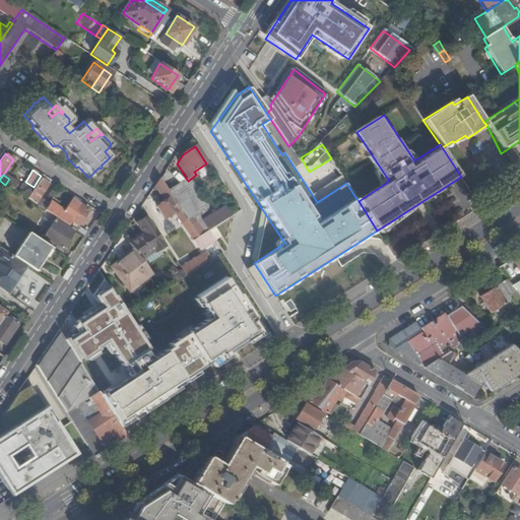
[(16,184),(9,179),(5,185),(12,190),(16,184)]
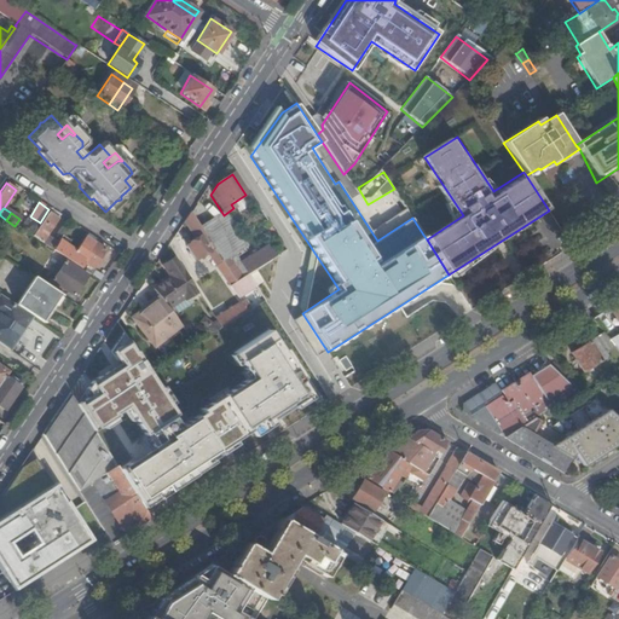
[(40,223),(35,231),(44,237),(40,242),(55,252),(63,237),(61,236),(56,243),(45,236),(56,219),(46,213),(40,223)]
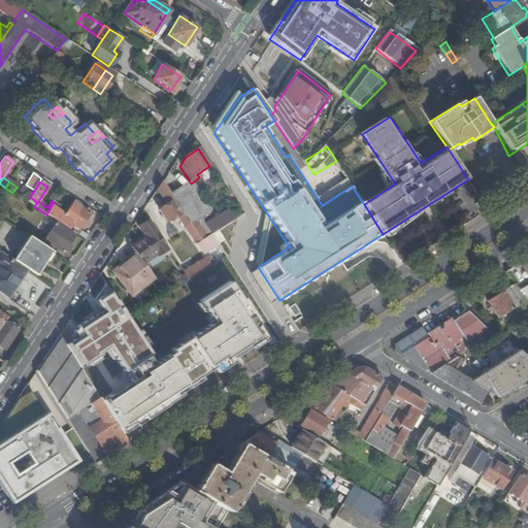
[(167,224),(176,219),(179,224),(184,229),(185,229),(190,226),(177,206),(170,194),(162,182),(157,189),(165,204),(162,206),(163,209),(159,211),(167,224)]
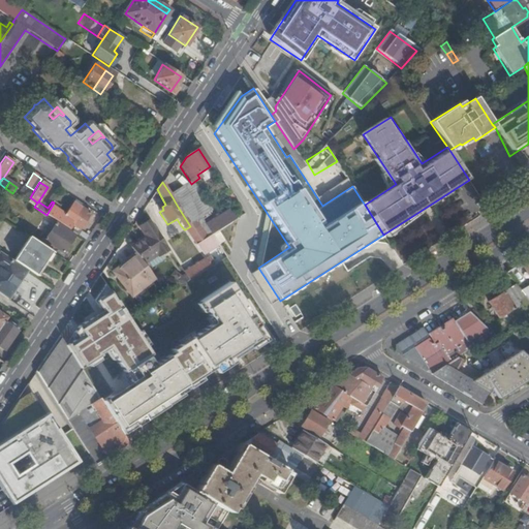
[(195,235),(200,242),(211,235),(212,235),(206,224),(203,219),(213,213),(200,193),(178,207),(190,226),(194,232),(195,235)]
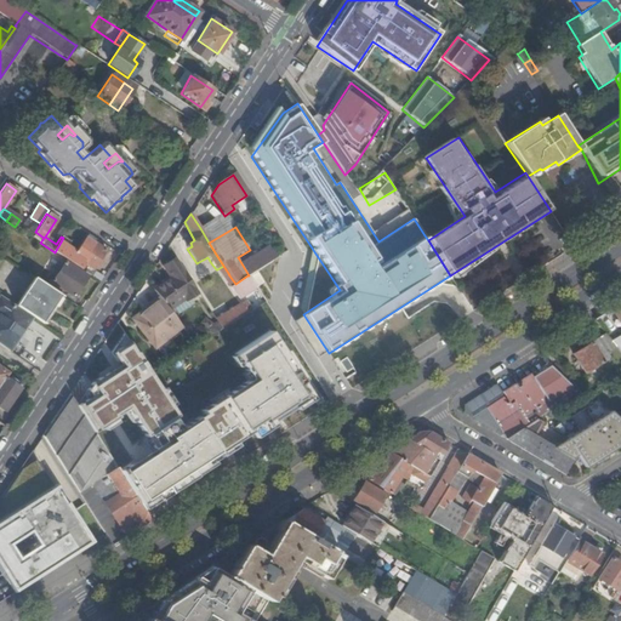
[(63,238),(55,252),(61,256),(70,241),(64,237),(63,238)]
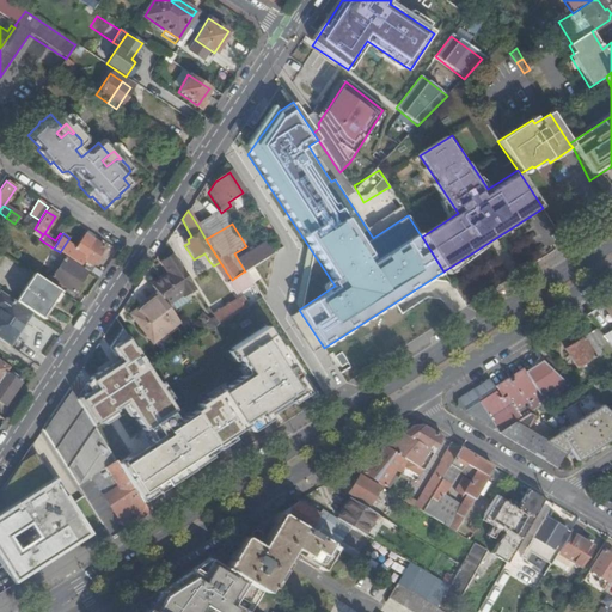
[(72,239),(69,238),(60,252),(86,270),(98,279),(102,273),(93,267),(105,249),(86,236),(77,250),(68,245),(72,239)]
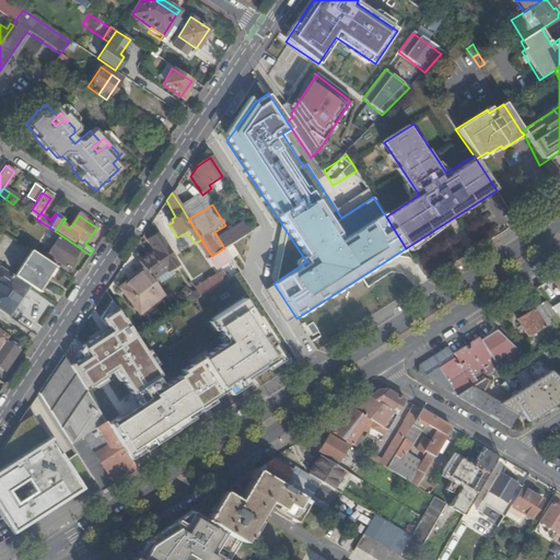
[(241,223),(218,237),(224,248),(247,233),(241,223)]
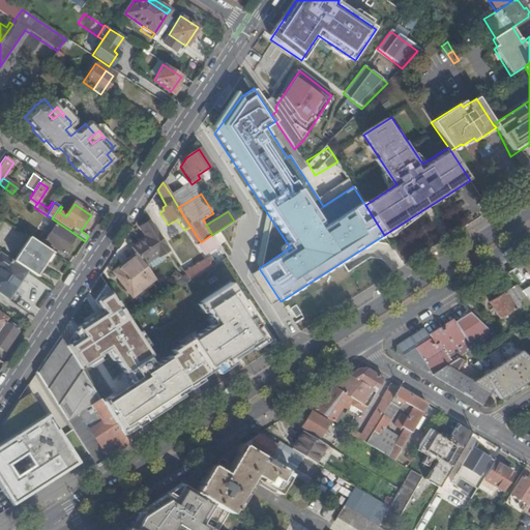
[(149,221),(146,216),(139,226),(140,228),(149,221)]
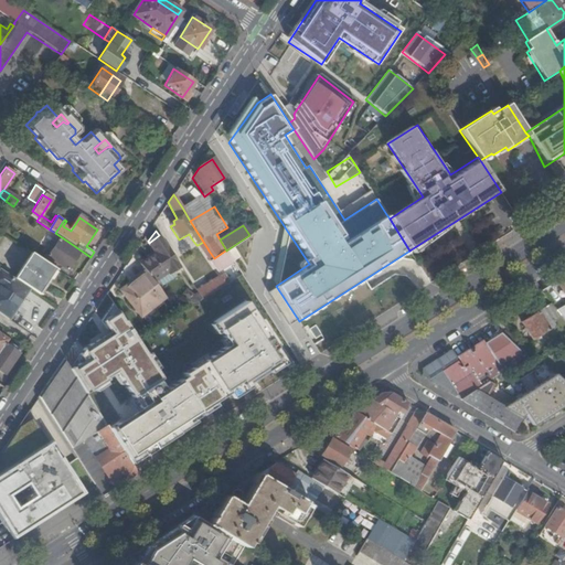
[(162,263),(167,259),(173,269),(179,266),(170,252),(159,235),(149,243),(162,263)]
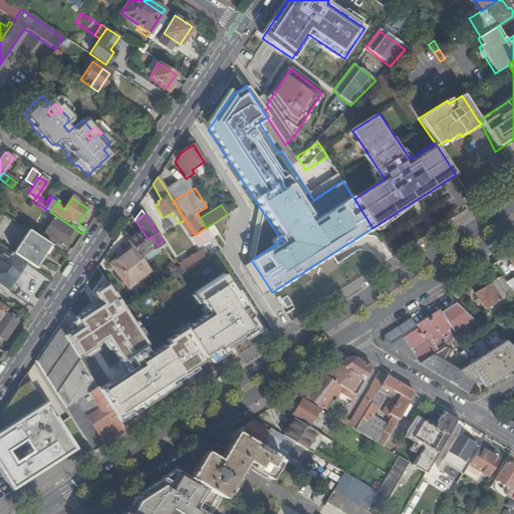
[(46,229),(43,234),(60,245),(70,229),(53,218),(48,225),(44,222),(41,226),(46,229)]
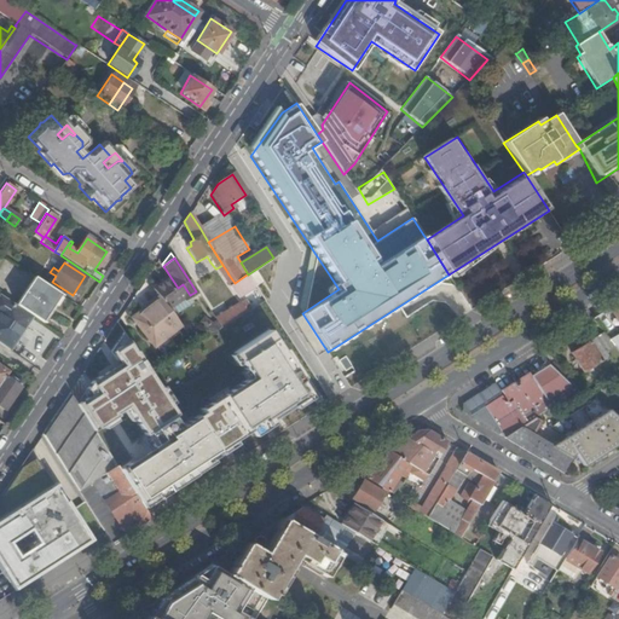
[(168,277),(151,288),(157,295),(160,299),(168,311),(172,307),(181,300),(183,300),(187,298),(190,295),(183,284),(178,288),(163,266),(162,264),(160,265),(168,277)]
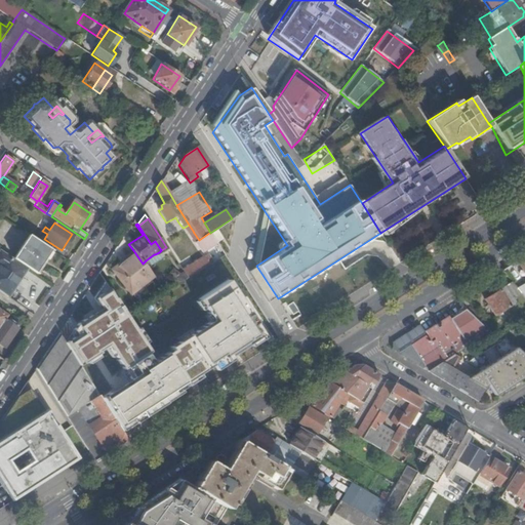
[(189,225),(184,228),(188,234),(193,231),(189,225)]
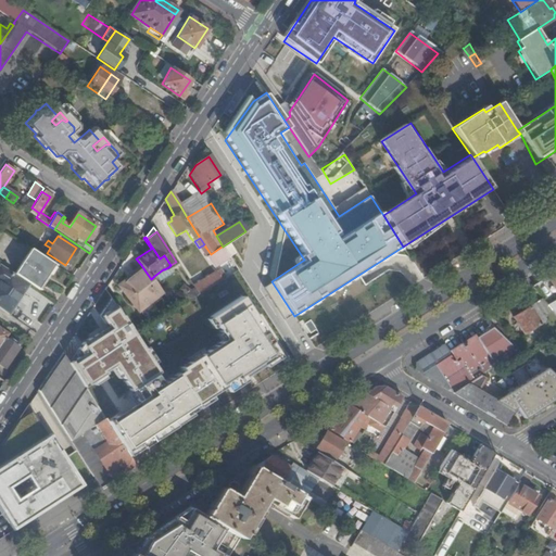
[(205,247),(202,249),(211,262),(212,261),(214,263),(216,262),(211,254),(205,247)]
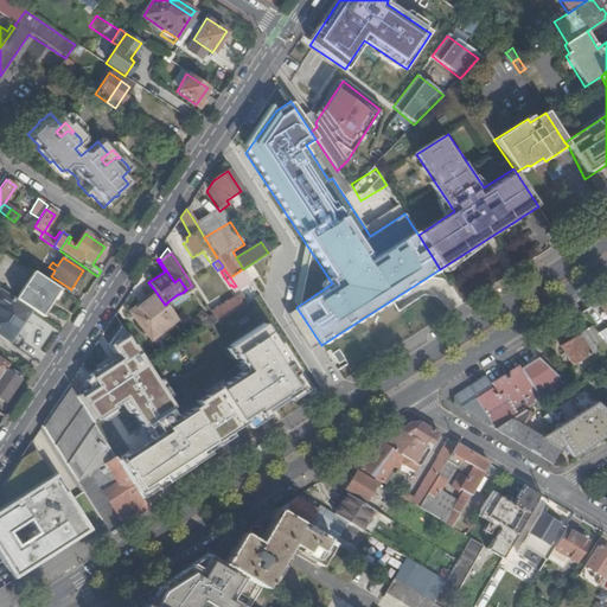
[(242,269),(230,278),(236,286),(248,279),(242,269)]
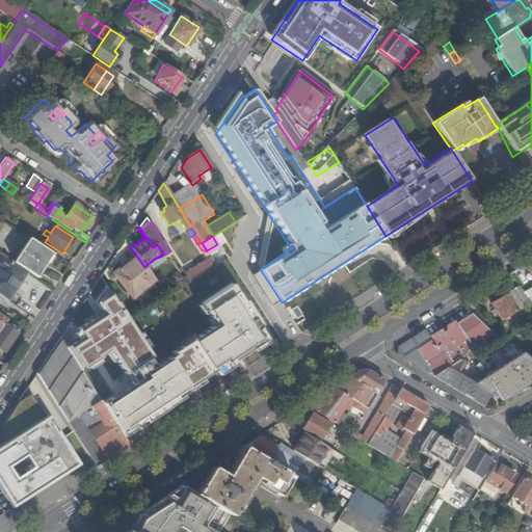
[(50,253),(29,239),(18,255),(40,269),(50,253)]
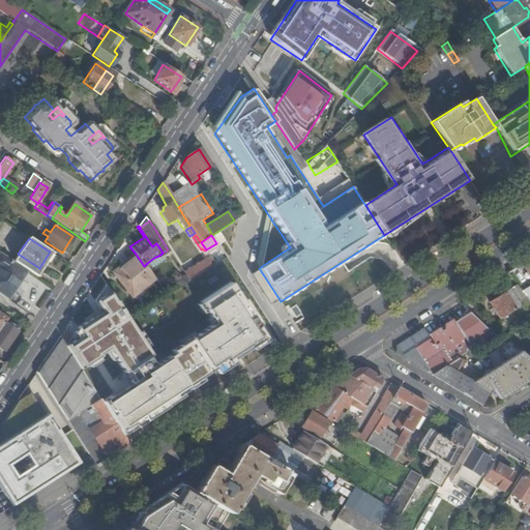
[(0,253),(0,295),(7,300),(8,300),(22,281),(22,276),(20,275),(24,269),(12,262),(0,253)]
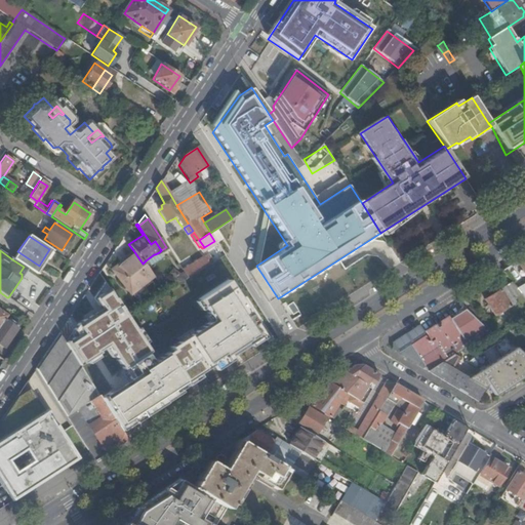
[(135,253),(133,250),(122,258),(124,263),(135,253)]
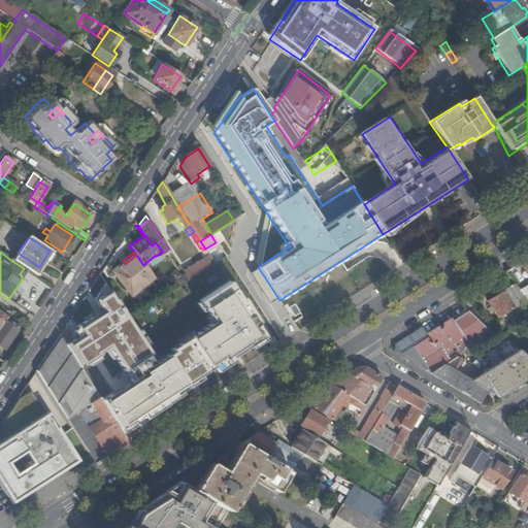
[(18,253),(12,261),(24,268),(28,271),(34,275),(39,267),(18,253)]
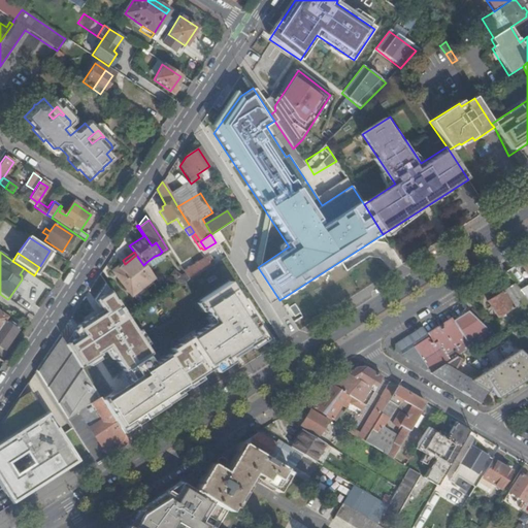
[(163,258),(160,254),(156,256),(155,256),(146,262),(151,267),(163,258)]
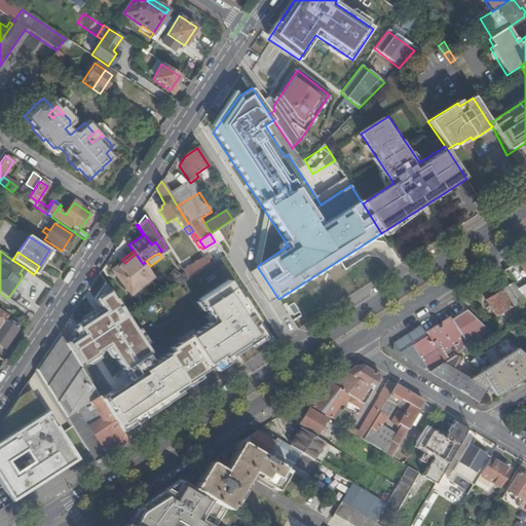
[(148,292),(142,285),(153,276),(143,264),(136,254),(124,263),(122,259),(111,268),(136,301),(148,292)]
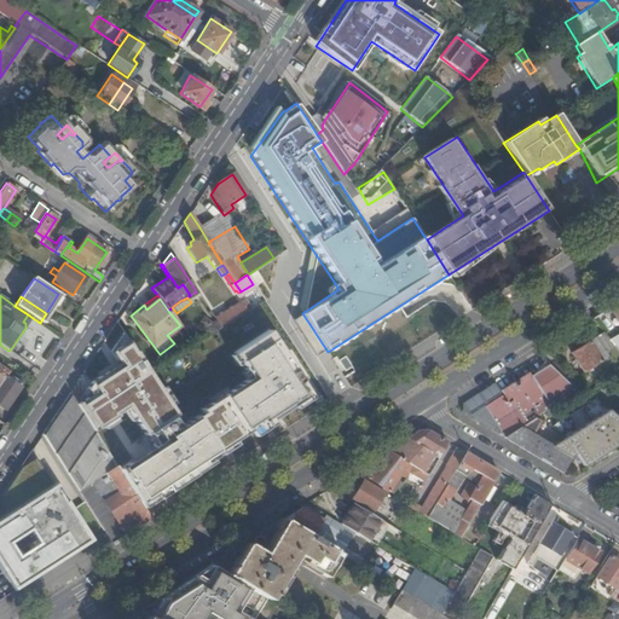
[(404,304),(409,313),(418,310),(414,299),(404,304)]
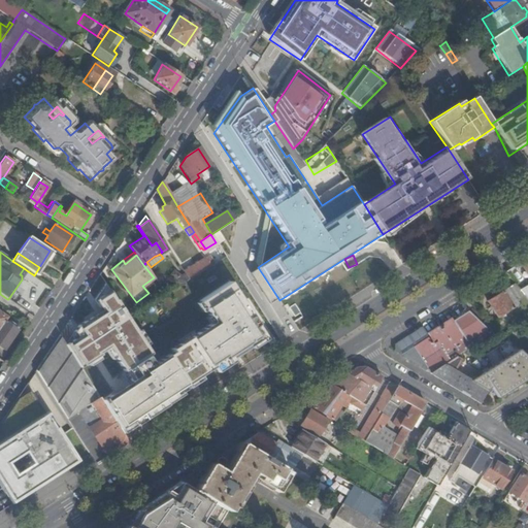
[(189,269),(184,273),(185,274),(189,281),(191,279),(209,267),(207,264),(204,260),(204,259),(189,269)]
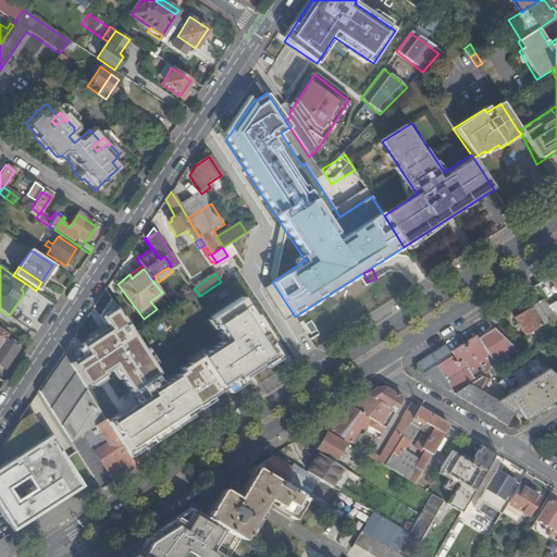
[(190,293),(182,287),(177,294),(184,298),(184,297),(190,293)]
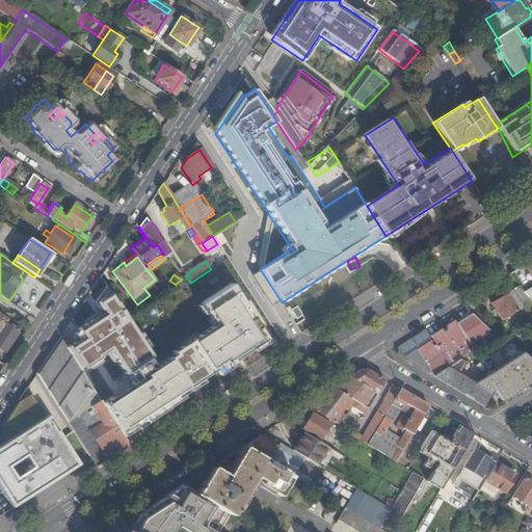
[(316,281),(318,287),(300,295),(307,310),(340,295),(331,274),(316,281)]
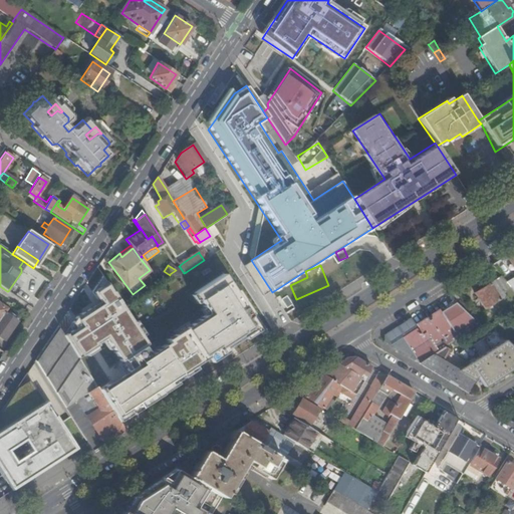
[(180,267),(176,270),(170,274),(170,275),(173,280),(184,273),(180,267)]
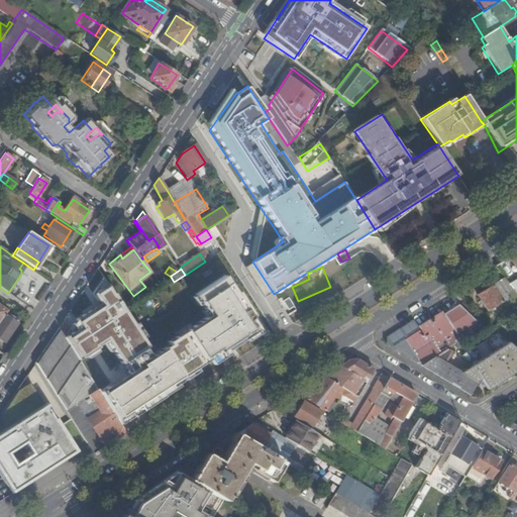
[(262,332),(224,275),(193,295),(208,319),(153,353),(107,283),(92,293),(100,305),(75,321),(80,328),(64,338),(78,359),(107,339),(129,374),(98,393),(118,424),(198,372),(196,369),(208,360),(211,365),(227,354),(262,332)]
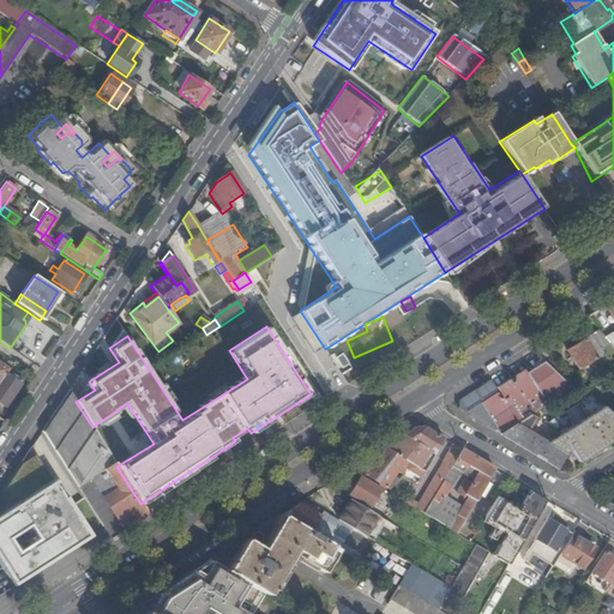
[(584,338),(566,349),(579,368),(613,347),(605,336),(599,329),(584,338)]
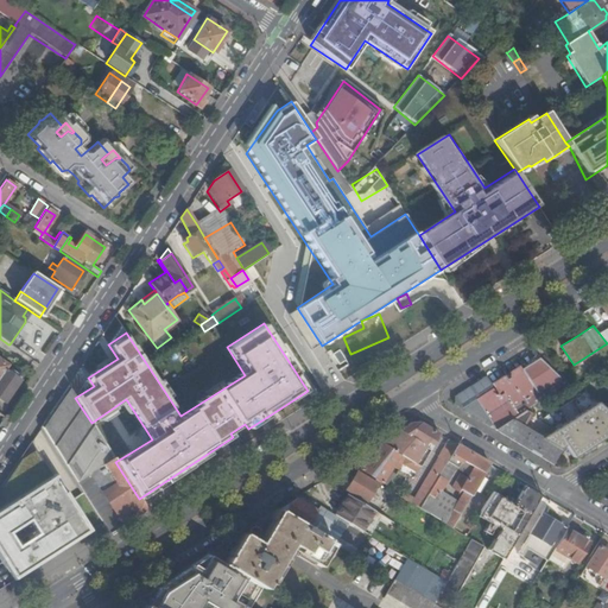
[(493,387),(475,399),(494,429),(512,418),(499,397),(502,394),(507,401),(532,386),(536,393),(559,379),(537,358),(504,378),(502,375),(491,382),(493,387)]
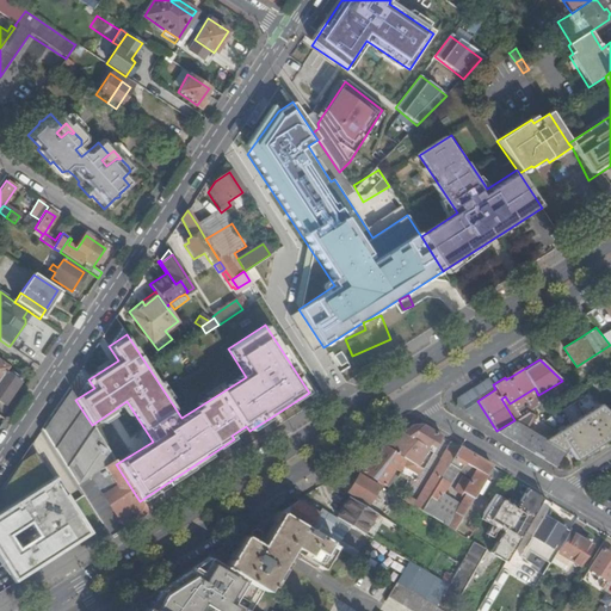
[(0,363),(0,402),(4,405),(19,382),(4,371),(6,368),(0,363)]
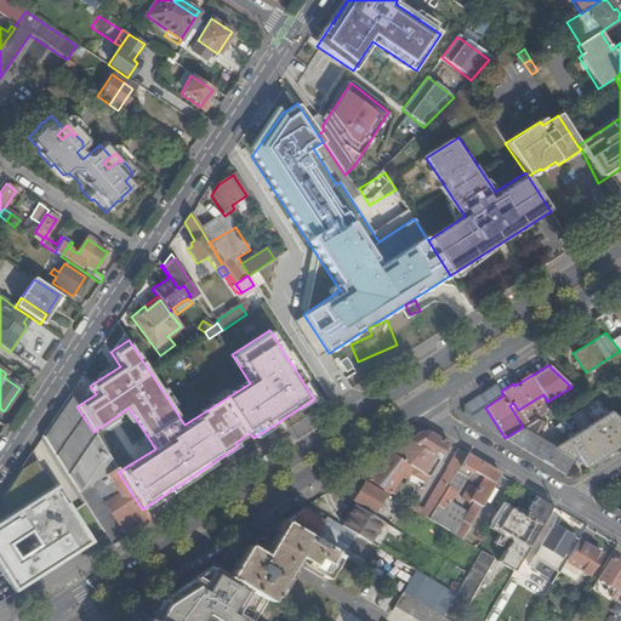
[(73,399),(69,394),(41,436),(53,455),(72,444),(80,451),(93,432),(86,421),(77,406),(73,399)]
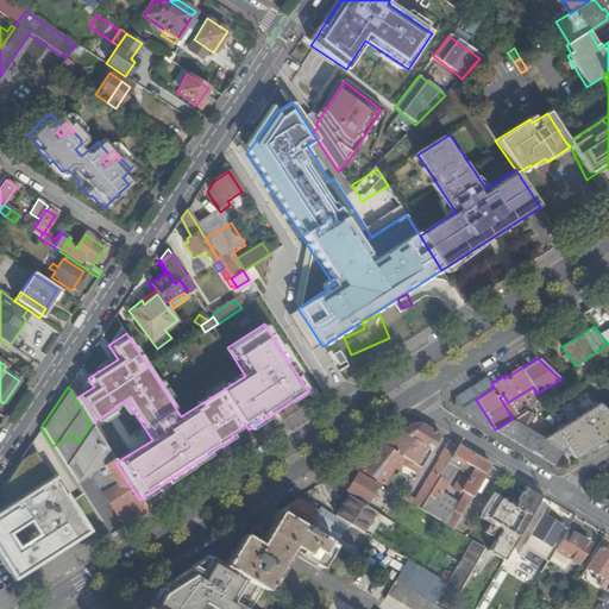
[(503,395),(500,397),(513,419),(525,410),(541,401),(537,394),(533,387),(508,402),(503,395)]
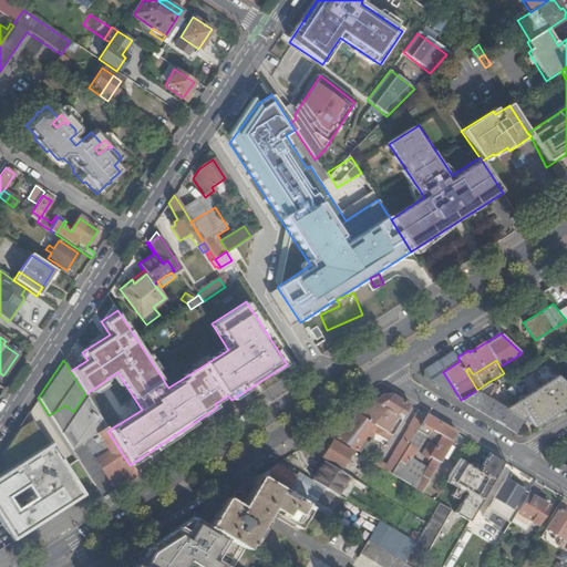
[(545,364),(504,390),(525,413),(527,415),(536,425),(566,405),(566,383),(545,364)]
